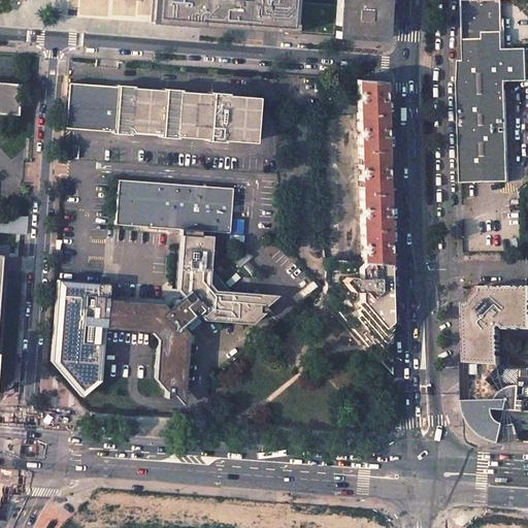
[(150,0),(147,23),(174,25),(196,26),(265,30),(383,39),(385,0),(150,0)]
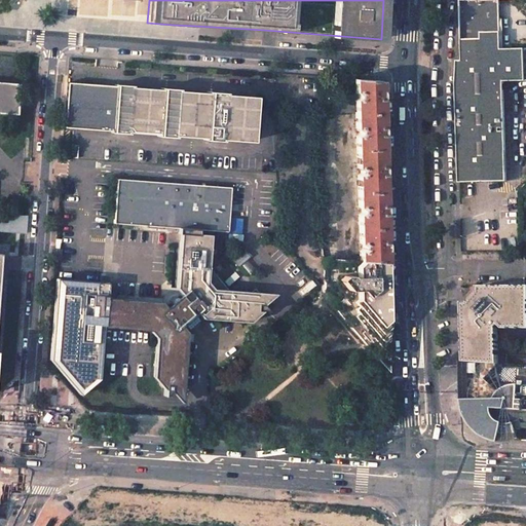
[(456,82),(459,183),(506,182),(504,83),(525,82),(525,49),(501,49),(499,0),(460,0),(462,64),(457,64),(456,82)]
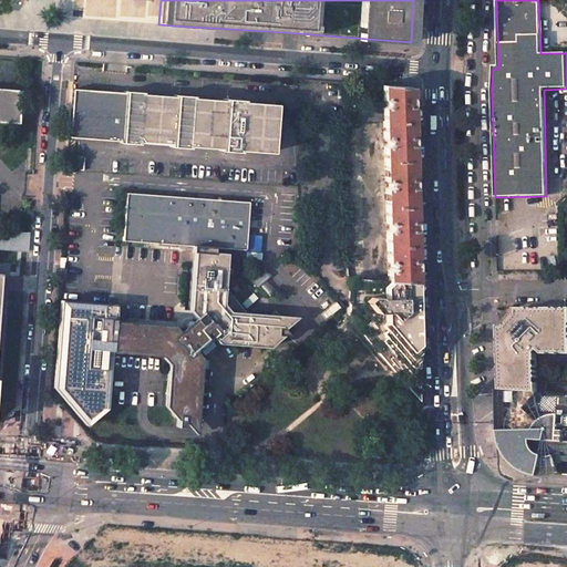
[(388,279),(388,281),(414,282),(409,88),(382,85),(382,99),(387,103),(387,105),(383,107),(384,147),(388,150),(388,153),(384,155),(385,189),(389,192),(389,195),(385,197),(387,232),(390,234),(390,237),(387,239),(388,271),(391,272),(391,277),(388,279)]
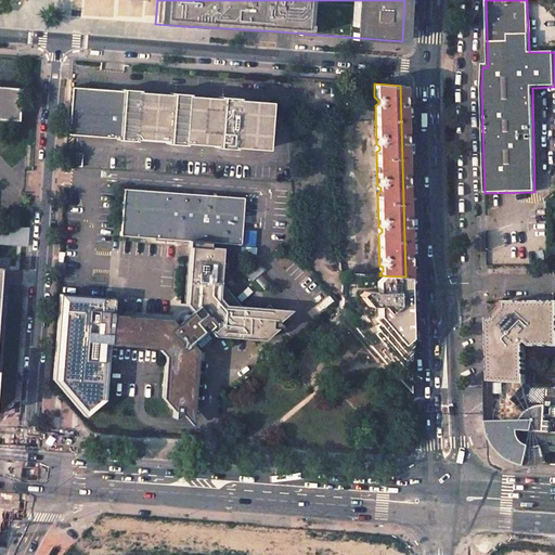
[(363,86),(352,85),(351,93),(363,94),(363,86)]
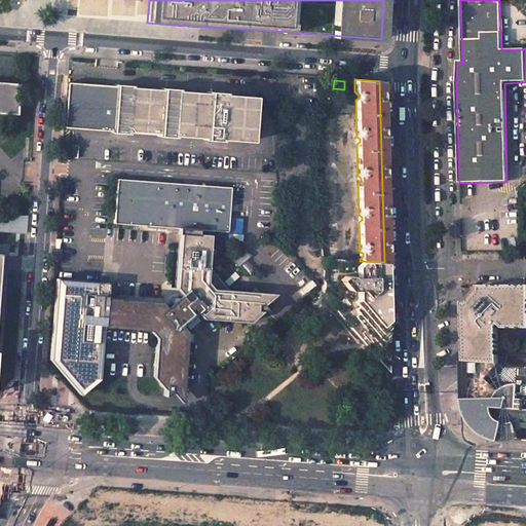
[(21,84),(0,82),(0,113),(20,115),(21,84)]
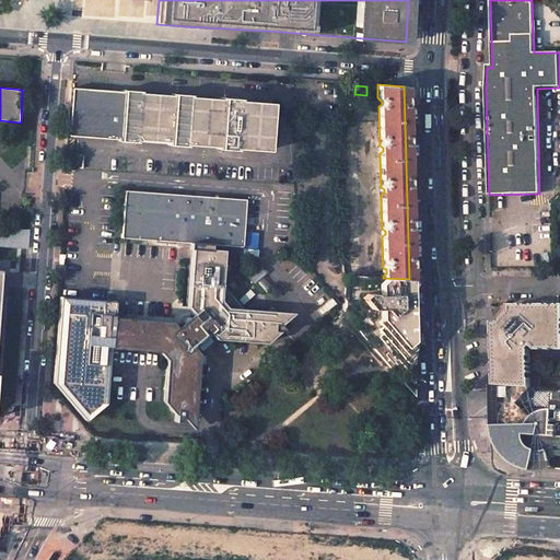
[(70,88),(67,136),(117,139),(117,141),(136,142),(136,141),(166,143),(166,144),(185,147),(185,144),(216,147),(214,149),(234,150),(234,148),(267,151),(270,103),(237,101),(237,98),(219,97),(219,98),(189,96),(189,94),(170,93),(170,95),(140,93),(140,91),(121,90),(120,91),(70,88)]
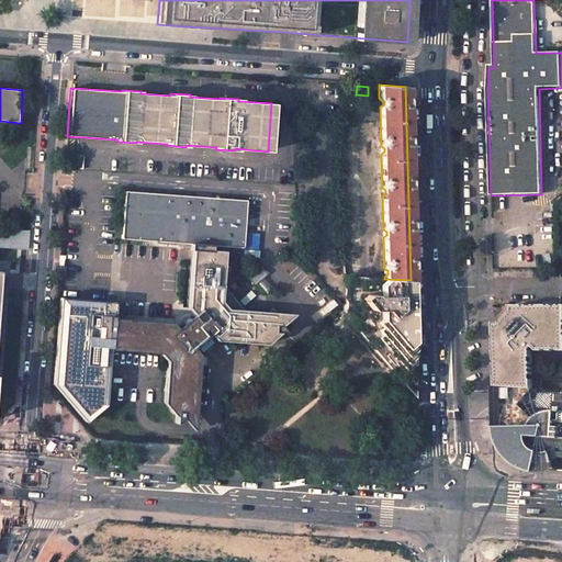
[(82,155),(65,154),(64,168),(81,169),(82,155)]
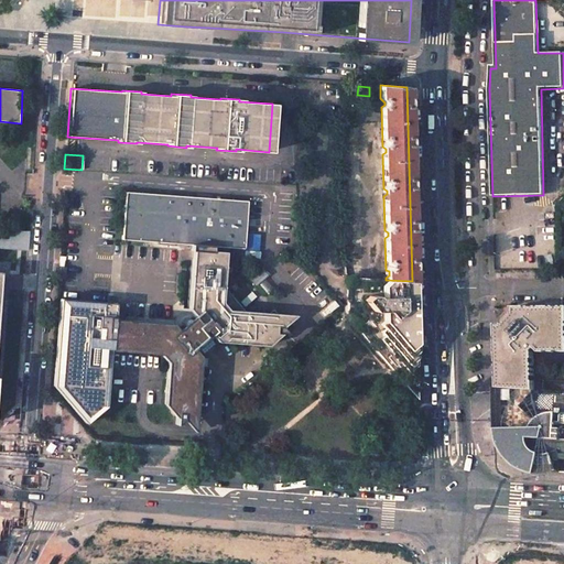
[(176,420),(175,426),(196,409),(201,359),(195,353),(195,349),(196,349),(203,357),(206,354),(208,356),(214,350),(213,349),(216,345),(209,337),(213,337),(218,344),(268,347),(281,336),(289,336),(270,315),(241,313),(224,288),(226,253),(214,253),(214,248),(245,250),(249,203),(127,194),(123,240),(193,246),(193,252),(194,252),(190,308),(195,316),(194,320),(193,321),(192,320),(190,318),(188,318),(185,320),(184,321),(183,323),(183,324),(183,326),(184,328),(181,331),(177,331),(173,325),(123,322),(115,321),(115,318),(108,318),(107,339),(112,339),(111,351),(161,356),(167,365),(164,408),(176,420)]
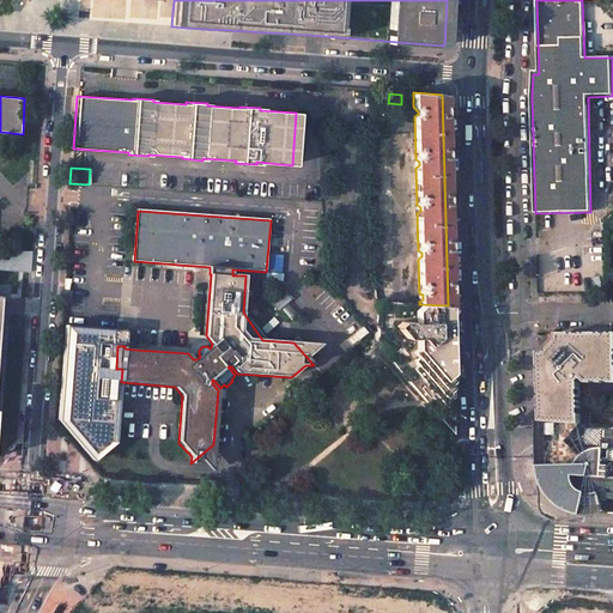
[(419,304),(394,301),(376,299),(377,337),(377,345),(432,410),(436,416),(453,432),(448,305),(419,304)]
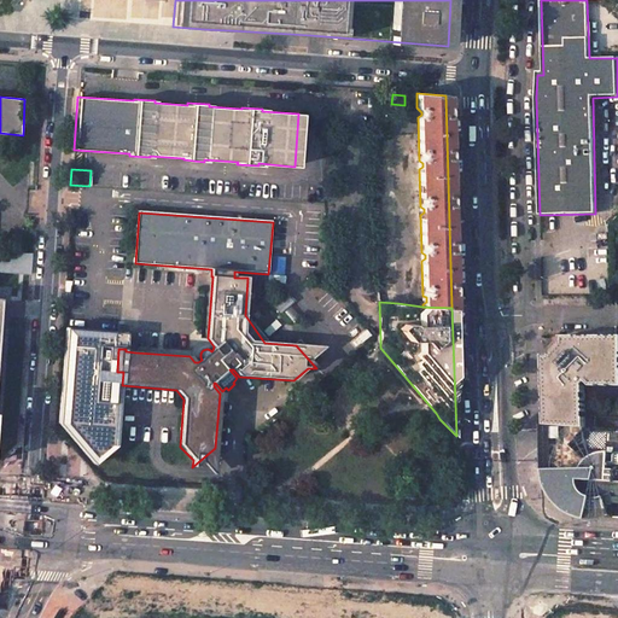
[(95,465),(116,447),(121,385),(122,385),(123,372),(117,372),(118,349),(126,349),(127,334),(66,331),(60,425),(95,465)]
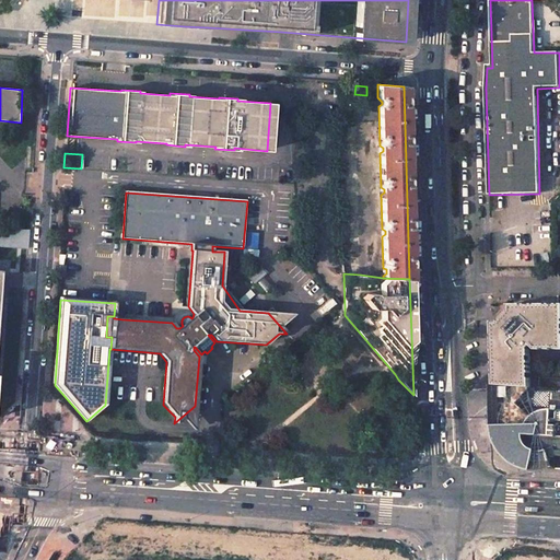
[(114,316),(114,318),(123,319),(124,303),(115,303),(114,316)]
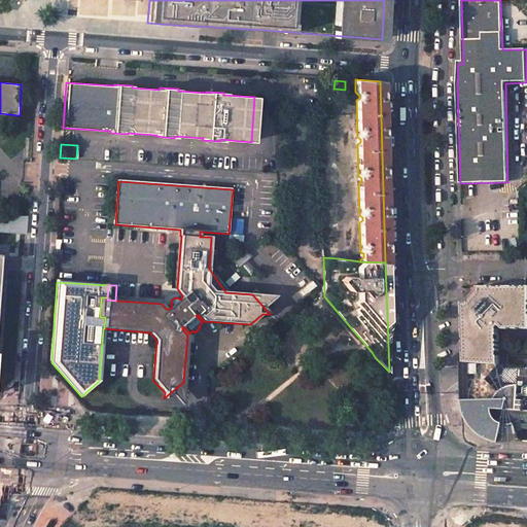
[(465,361),(500,364),(499,328),(501,327),(505,330),(510,330),(510,328),(526,328),(526,286),(523,287),(480,287),(480,293),(471,303),(464,303),(465,361)]
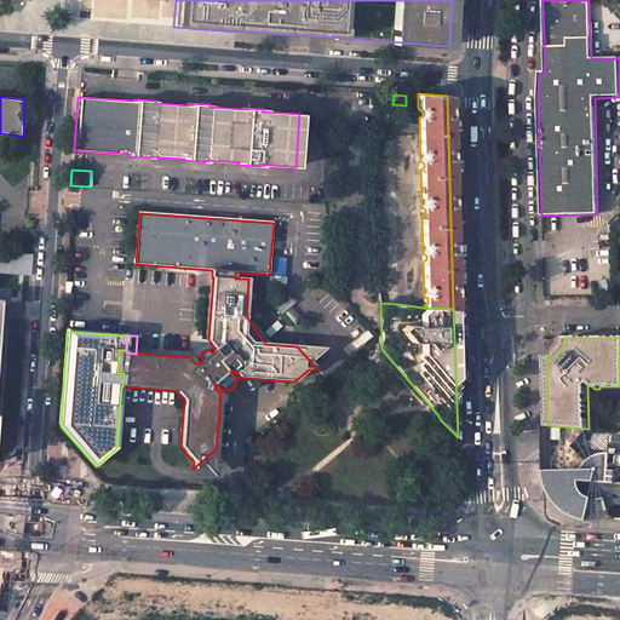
[(589,429),(547,425),(550,474),(550,478),(552,484),(555,491),(557,495),(561,501),(564,505),(569,509),(574,512),(581,515),(589,517),(592,501),(596,503),(597,483),(619,484),(619,453),(615,454),(606,454),(598,455),(593,459),(590,461),(573,447),(589,429)]
